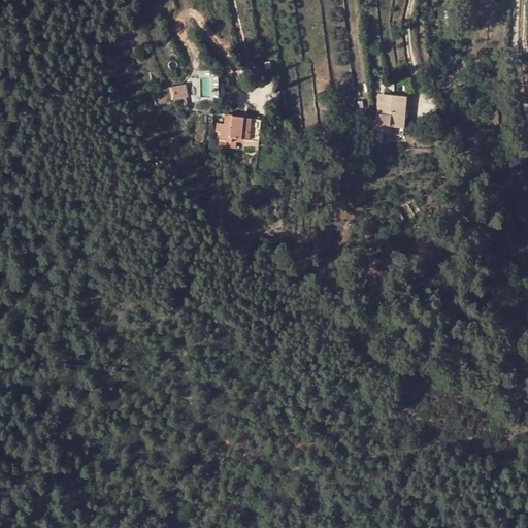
[(452,60),(451,47),(443,47),(446,60),(452,60)]
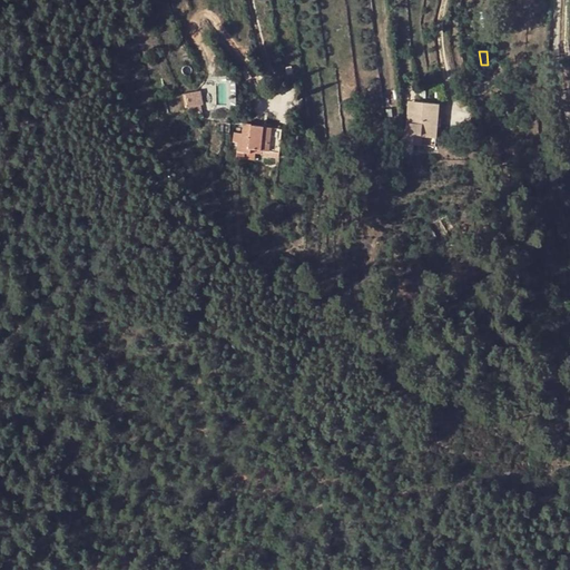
[(188,116),(205,112),(200,90),(184,94),(188,116)]
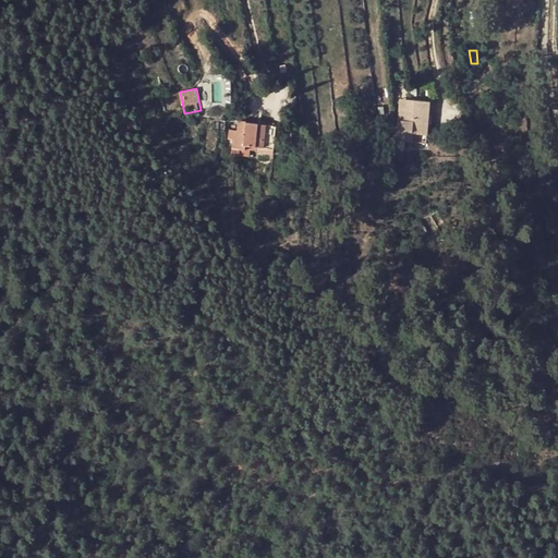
[(429,101),(413,99),(412,111),(400,110),(399,125),(398,125),(396,125),(393,146),(404,147),(404,142),(405,131),(414,132),(413,142),(426,143),(429,101)]
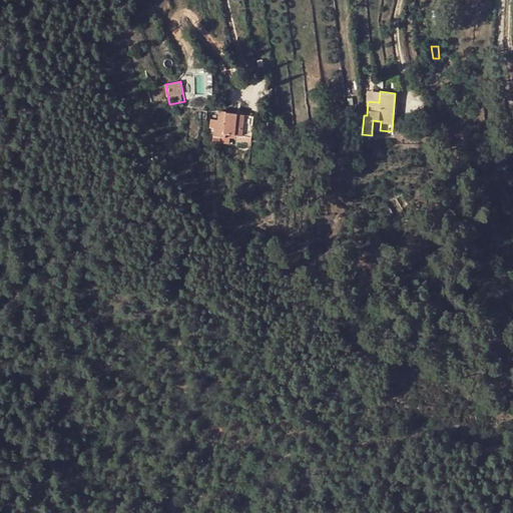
[(380,91),(369,91),(368,101),(379,102),(380,91)]
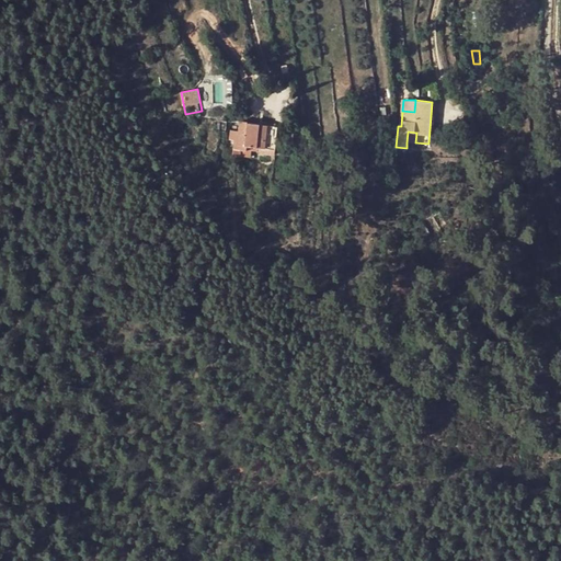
[(260,124),(240,122),(239,130),(230,130),(230,140),(235,140),(233,156),(251,158),(252,151),(258,151),(258,148),(260,124)]
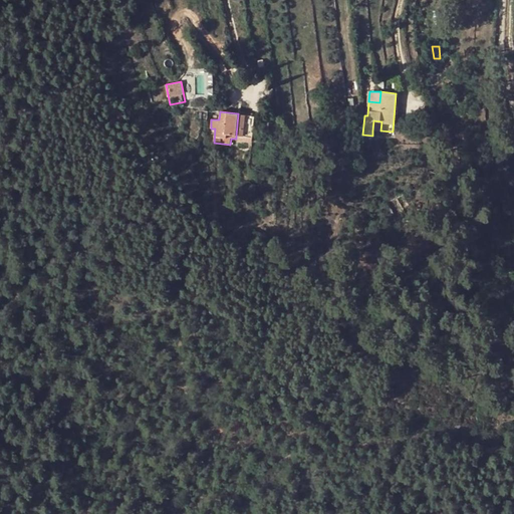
[(243,137),(245,111),(242,111),(242,113),(238,113),(236,136),(243,137)]
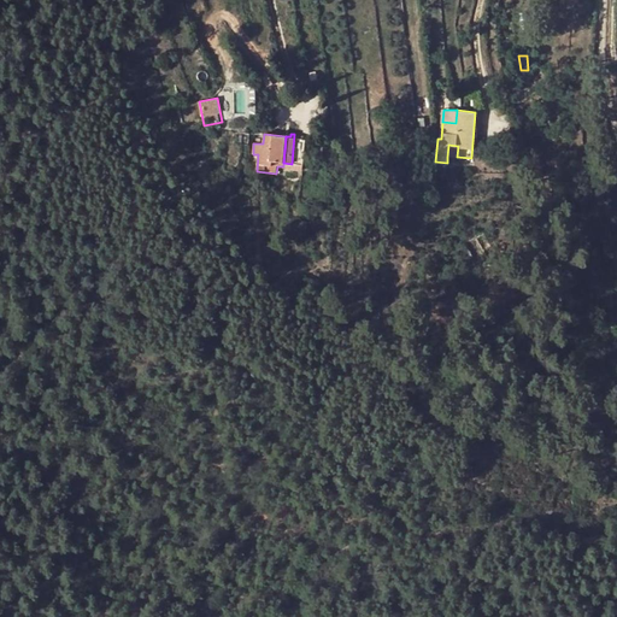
[(457,157),(458,146),(448,145),(447,157),(457,157)]
